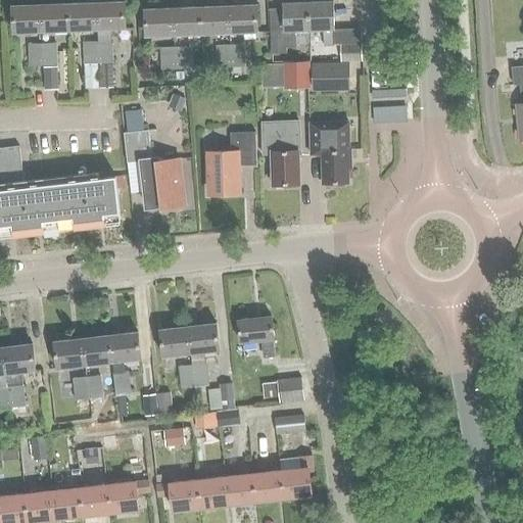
[(124,1),(96,2),(97,30),(97,43),(111,42),(111,30),(125,29),(124,1)]
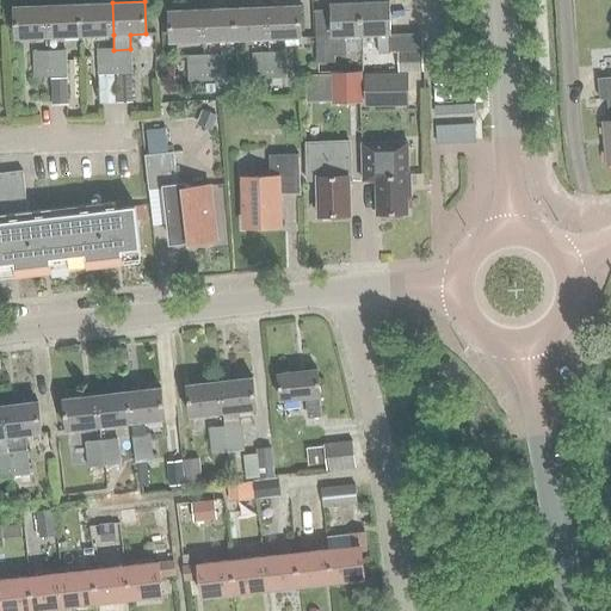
[(112,2),(80,4),(81,36),(113,35),(112,2)]
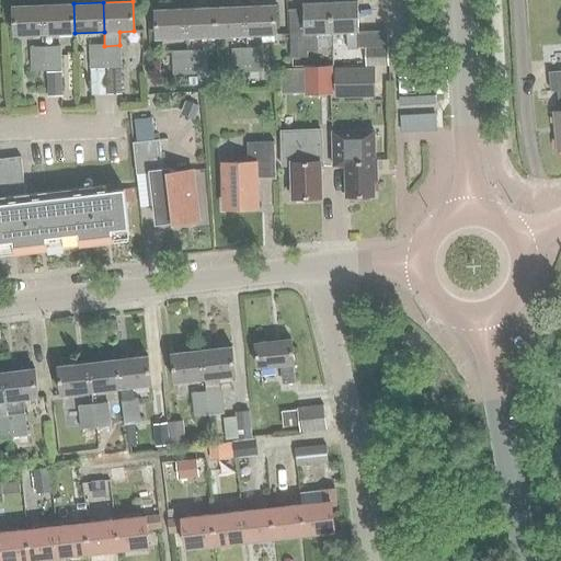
[(329,3),(329,31),(344,31),(345,48),(356,47),(355,31),(357,30),(357,2),(329,3)]
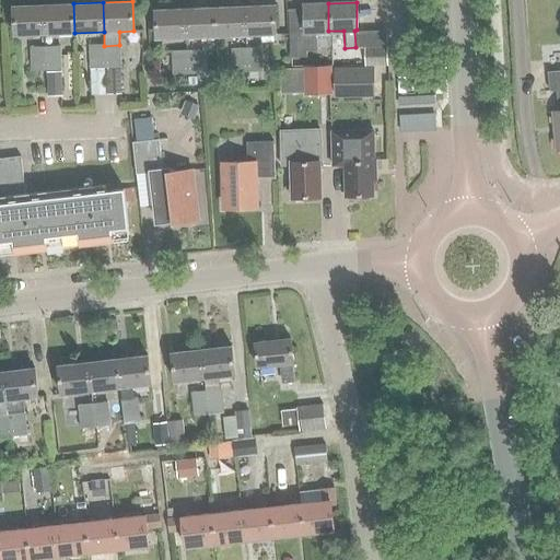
[(73,3),(44,4),(45,34),(74,33),(73,3)]
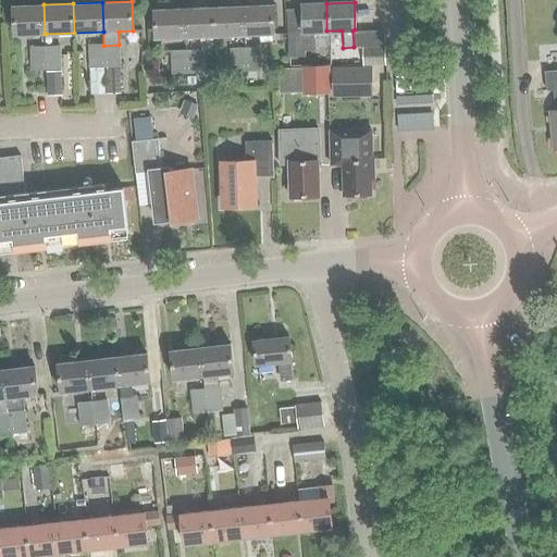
[(305,49),(312,49),(316,49),(314,32),(326,31),(326,3),(301,3),(302,32),(288,33),(289,57),(305,56),(305,49)]
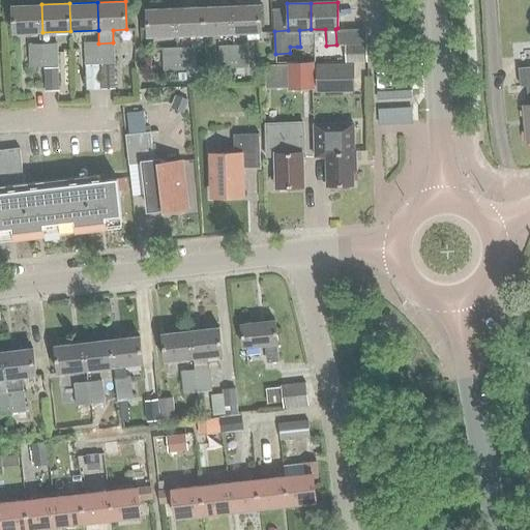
[(13,33),(42,32),(41,4),(12,5),(13,33)]
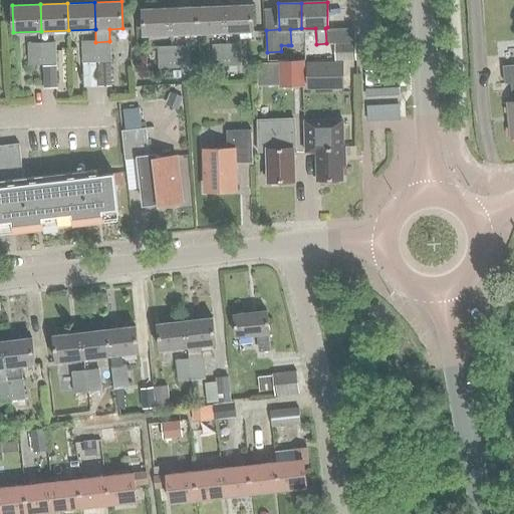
[(224,5),(225,32),(252,32),(252,4),(224,5)]
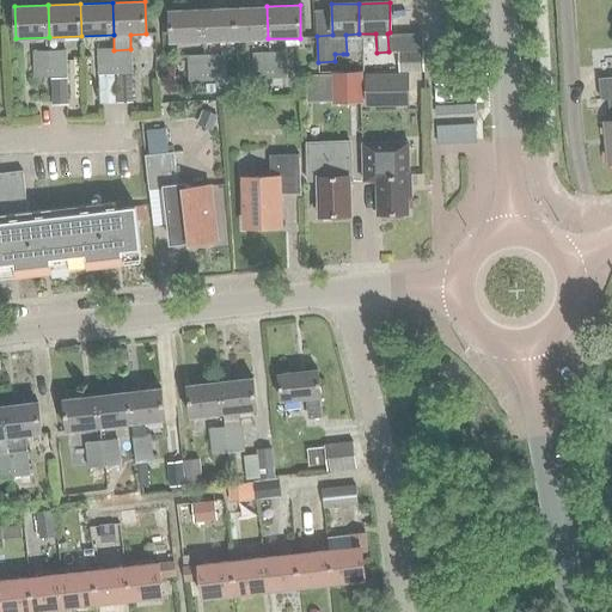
[(267,6),(234,8),(236,40),(268,38),(267,6)]
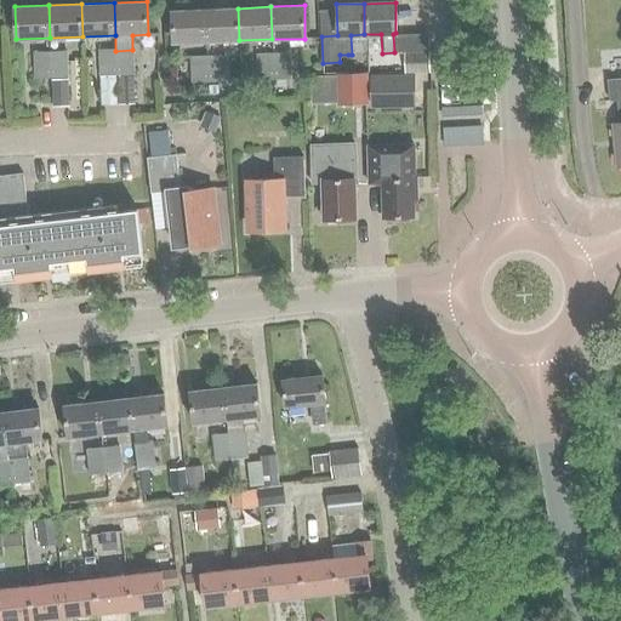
[(206,41),(239,40),(238,9),(205,10),(206,41)]
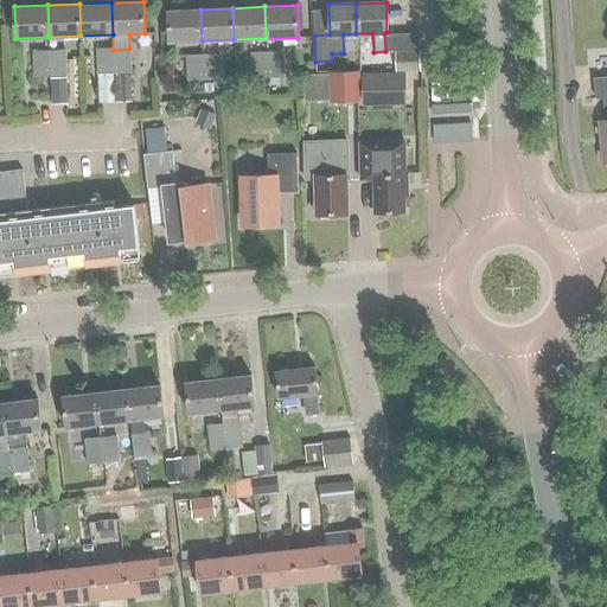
[(168,42),(202,40),(200,10),(167,11),(168,42)]
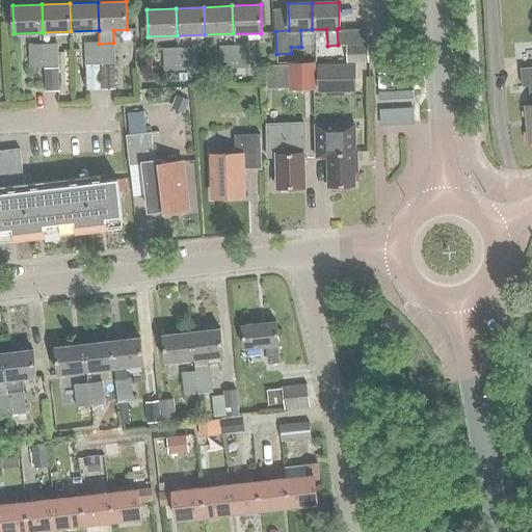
[(113,43),(99,44),(100,64),(115,64),(114,43),(113,43)]
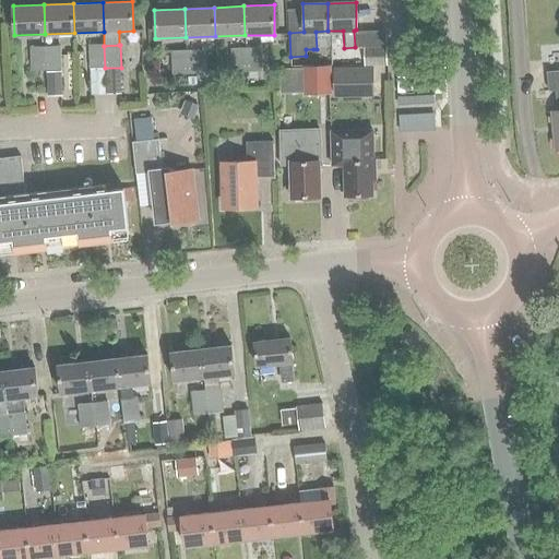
[(91,69),(105,68),(104,46),(90,47),(91,69)]
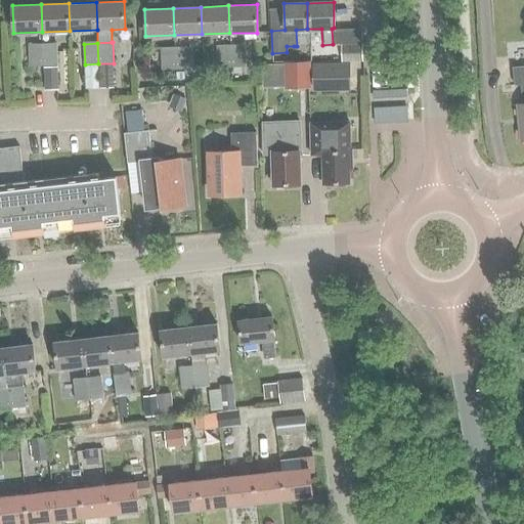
[(218,68),(230,67),(230,44),(217,45),(218,68)]
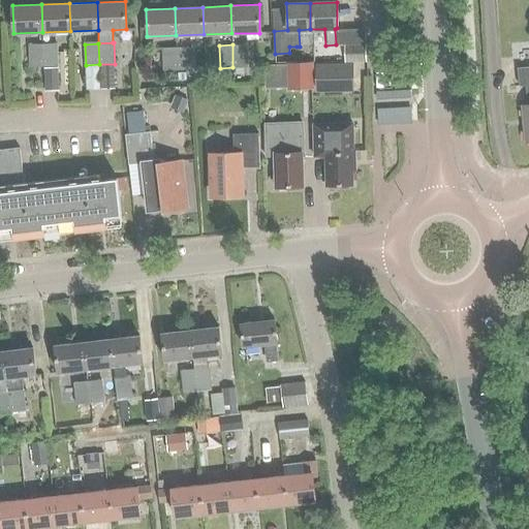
[(246,44),(232,44),(232,67),(247,67),(246,44)]
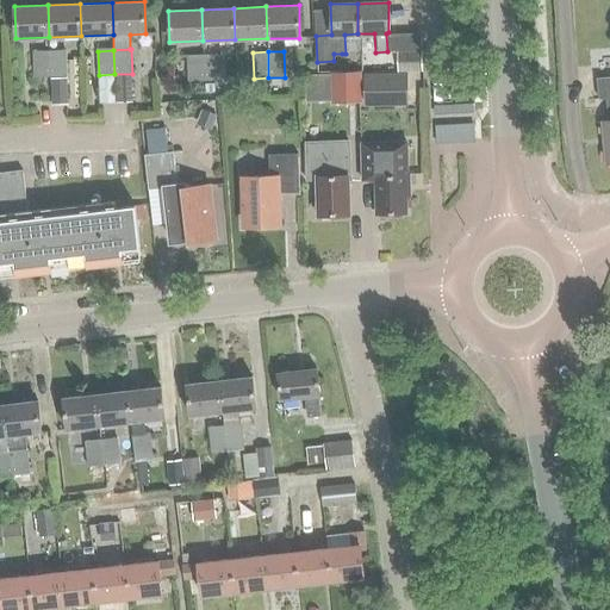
[(419,51),(396,53),(397,72),(421,70),(419,51)]
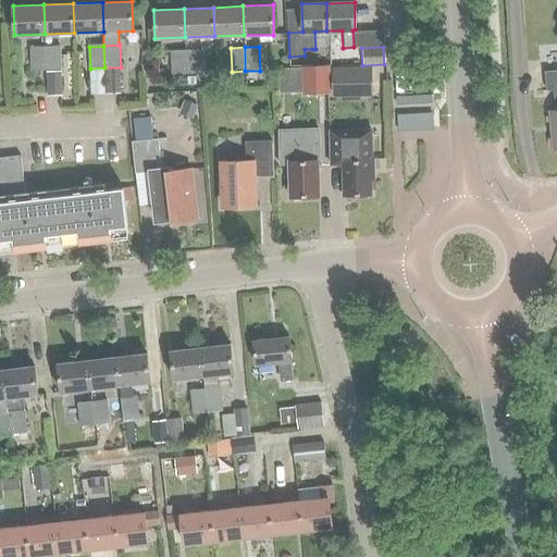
[(32,71),(46,70),(45,48),(31,49),(32,71)]
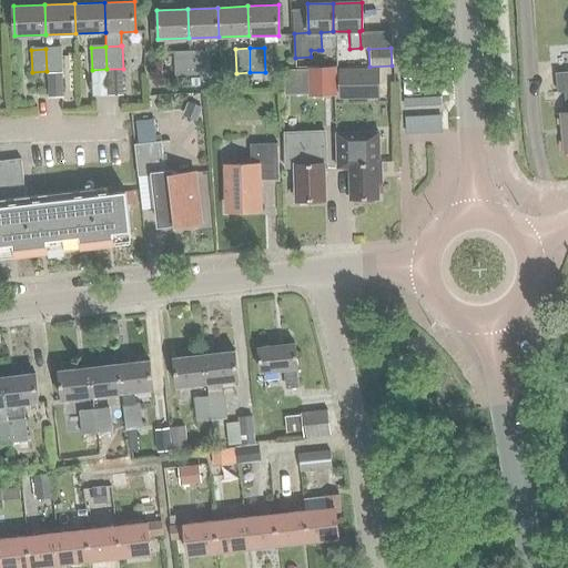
[(60,49),(46,49),(47,71),(61,71),(60,49)]
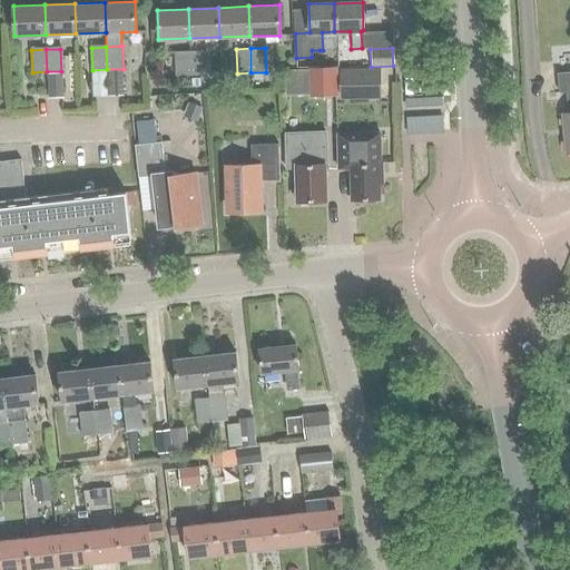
[(176,76),(190,75),(190,50),(175,51),(176,76)]
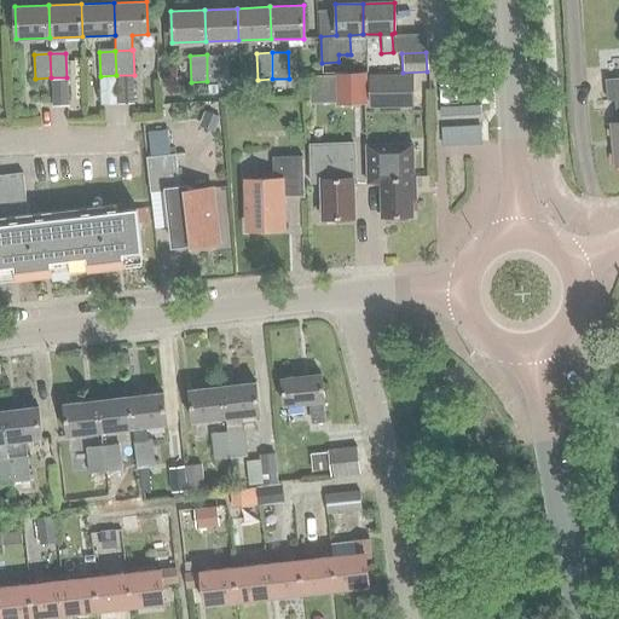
[(223,55),(207,55),(207,81),(224,81),(223,55)]
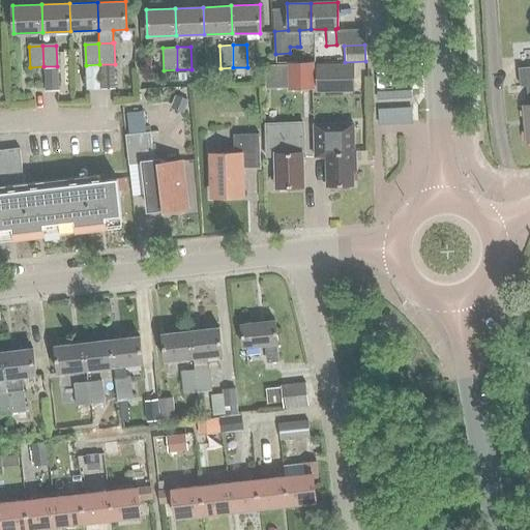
[(311,63),(290,64),(290,88),(311,87),(311,63)]
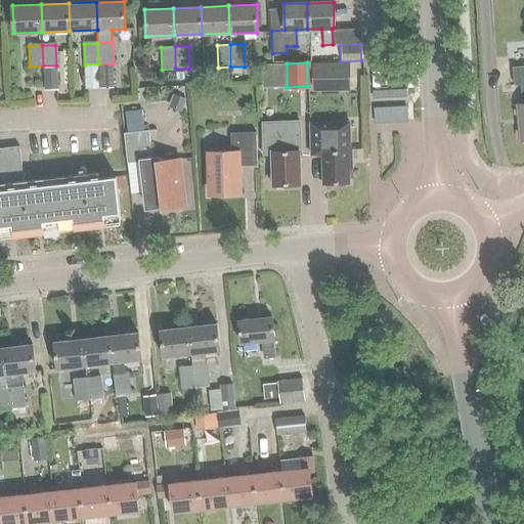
[(349,63),(312,64),(312,89),(349,89),(349,63)]
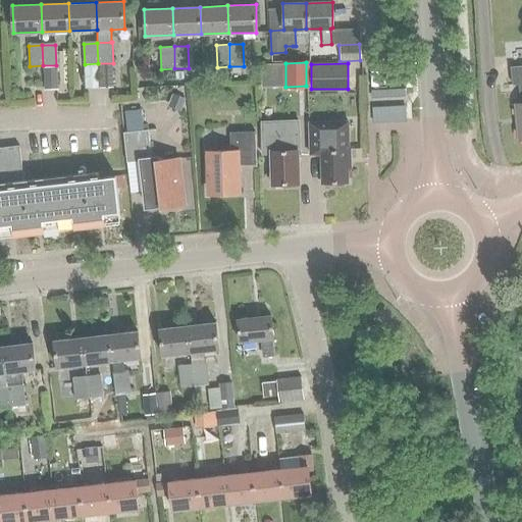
[(97,65),(85,66),(86,89),(98,88),(97,65)]
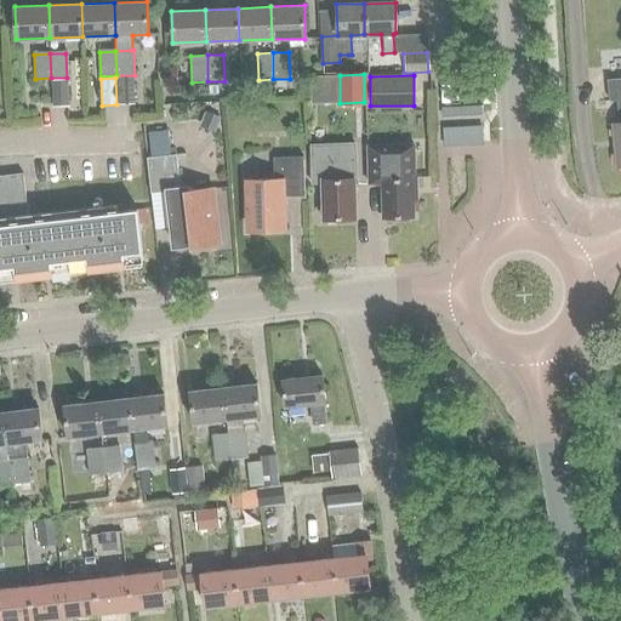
[(135,104),(134,78),(118,78),(119,104),(135,104)]
